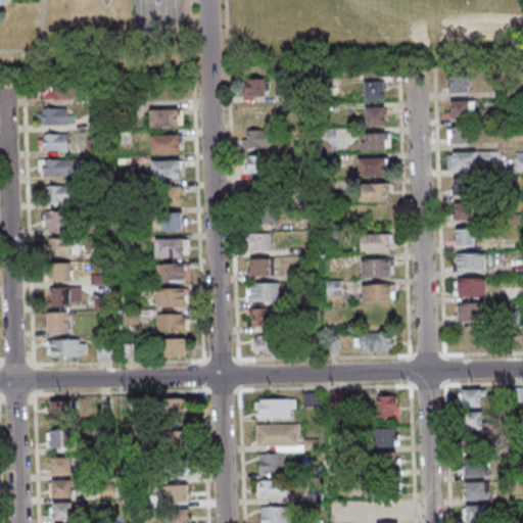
[(324,94),(340,93),(339,75),(323,76),(324,94)]
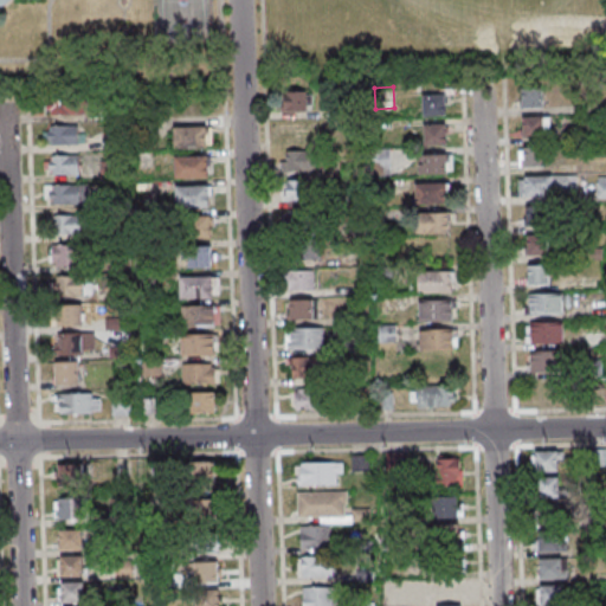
[(520,107),(543,107),(543,86),(520,86),(520,107)]
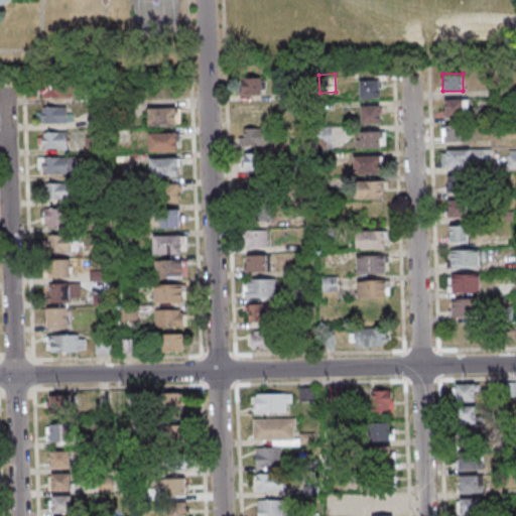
[(266,94),(266,77),(238,77),(238,94),(266,94)]
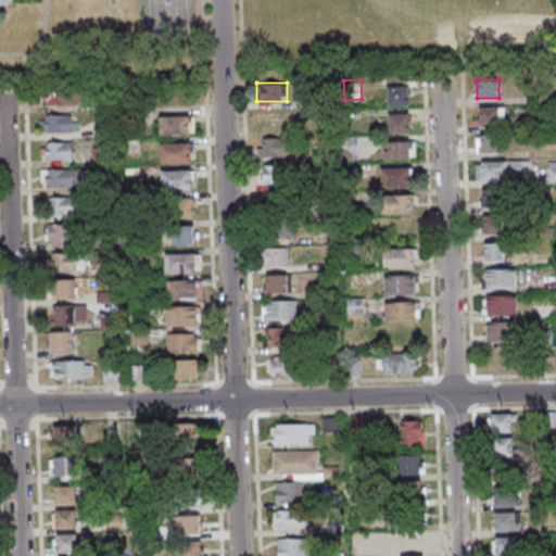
[(78,103),(78,86),(43,87),(43,104),(78,103)]
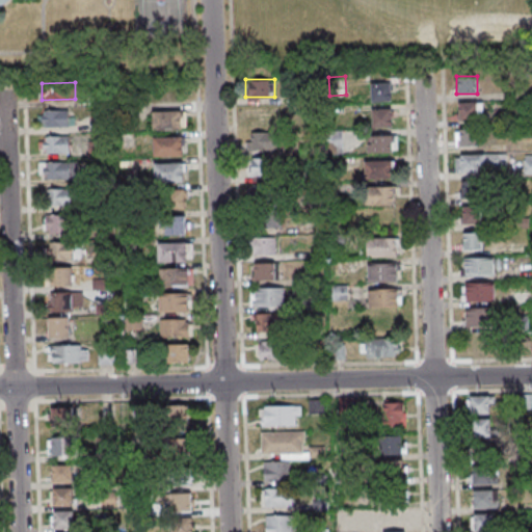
[(391,82),(371,82),(371,101),(391,101),(391,82)]
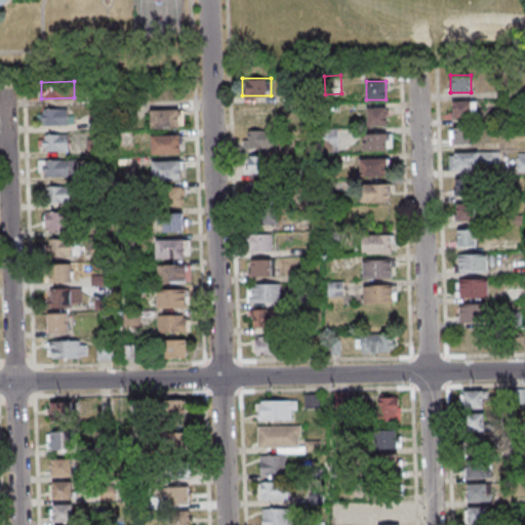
[(476,101),(451,101),(451,118),(476,118),(476,101)]
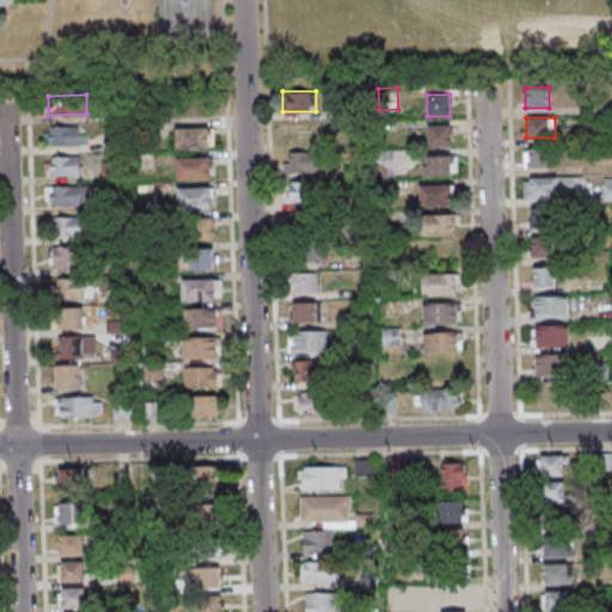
[(603,134),(601,118),(587,118),(588,135),(603,134)]
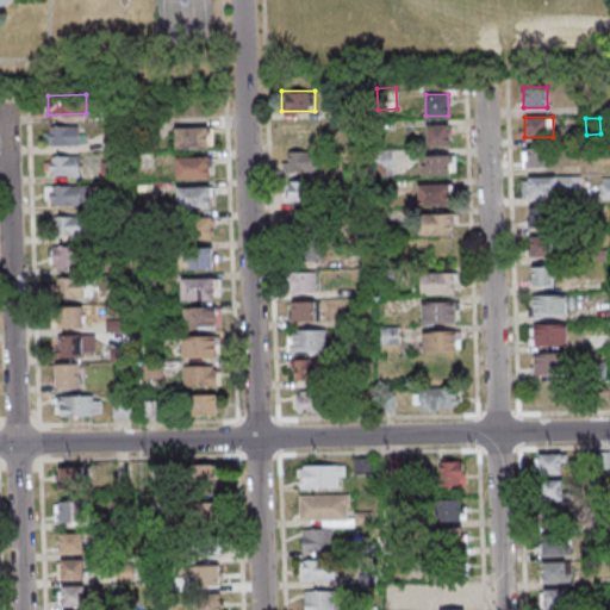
[(135,123),(136,139),(151,138),(151,122),(135,123)]
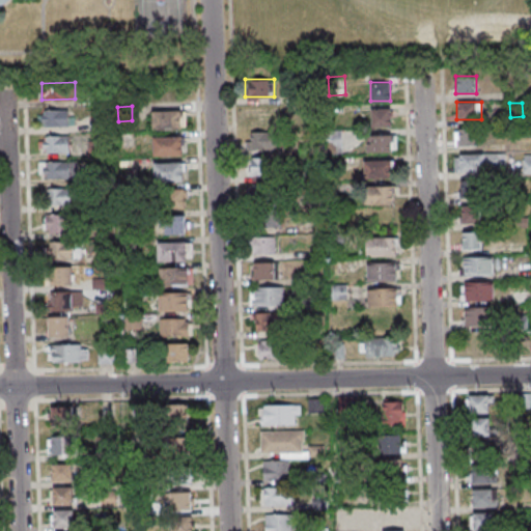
[(43,126),(68,126),(68,109),(43,109),(43,126)]
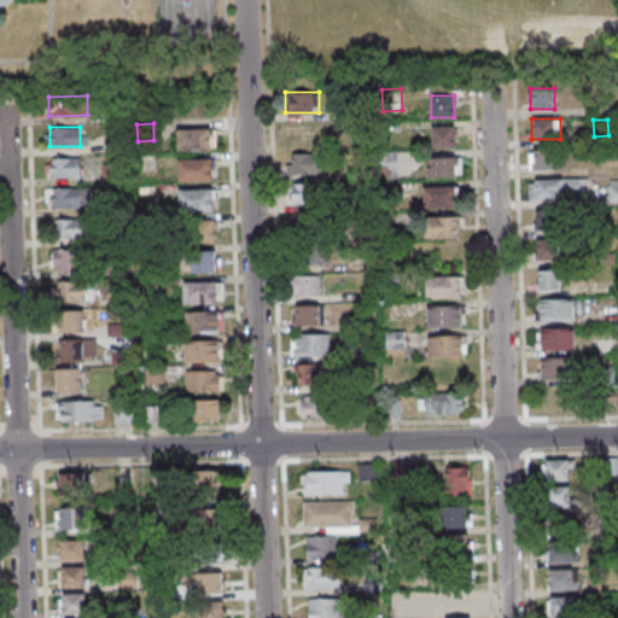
[(432,127),(432,147),(454,147),(454,127),(432,127)]
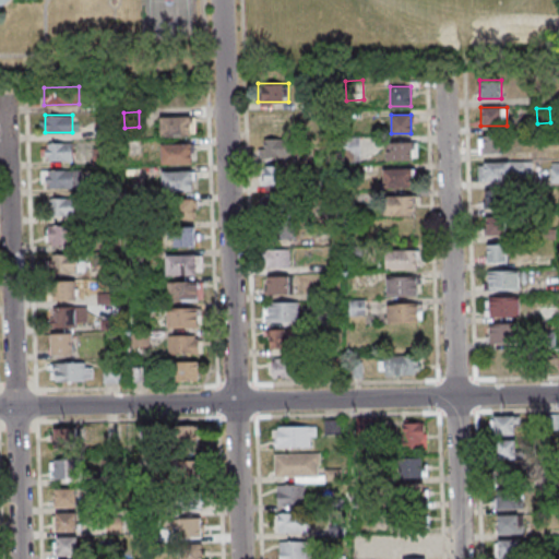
[(192,135),(192,117),(158,117),(158,137),(192,135)]
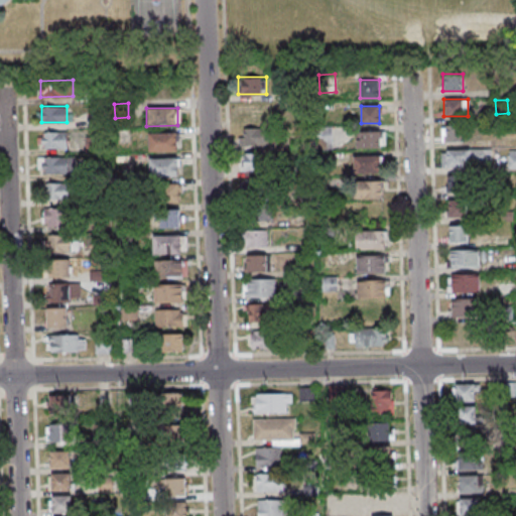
[(88,117),(88,126),(103,126),(103,117),(88,117)]
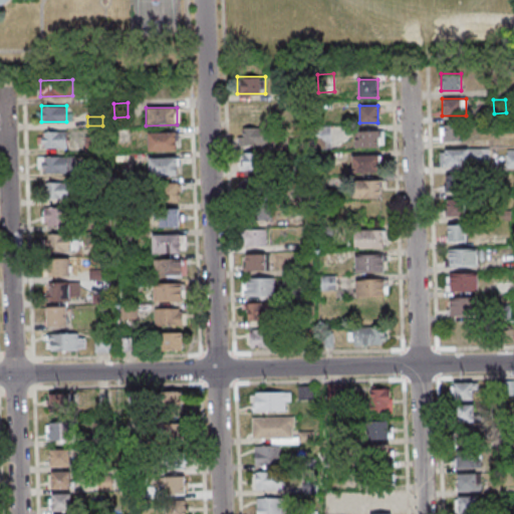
[(462,141),(462,123),(441,123),(441,141),(462,141)]
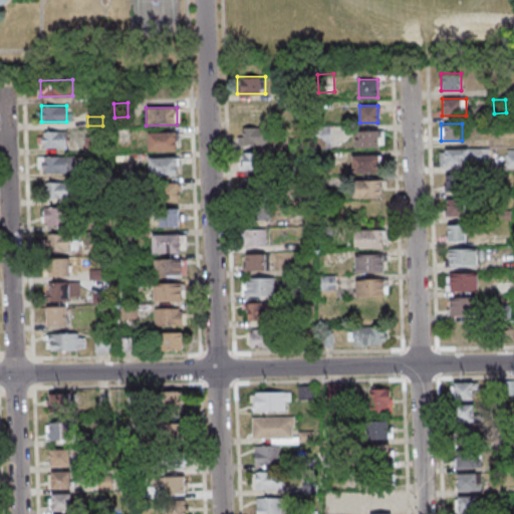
[(330,125),(313,125),(314,147),(330,147),(330,125)]
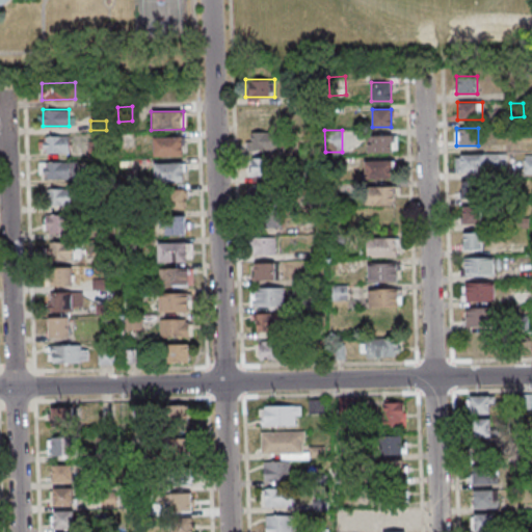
[(280,132),(250,132),(250,150),(280,150),(280,132)]
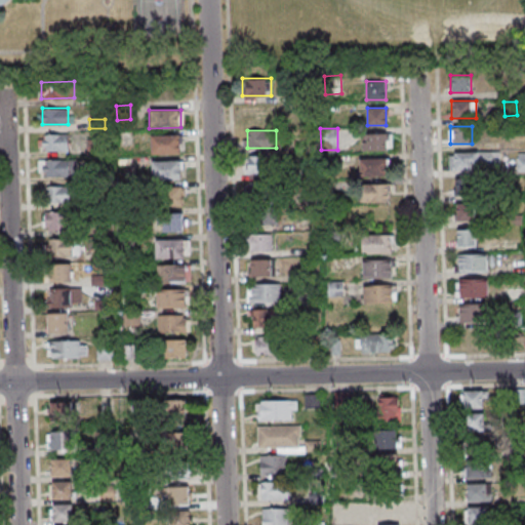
[(70,132),(42,133),(43,150),(70,150),(70,132)]
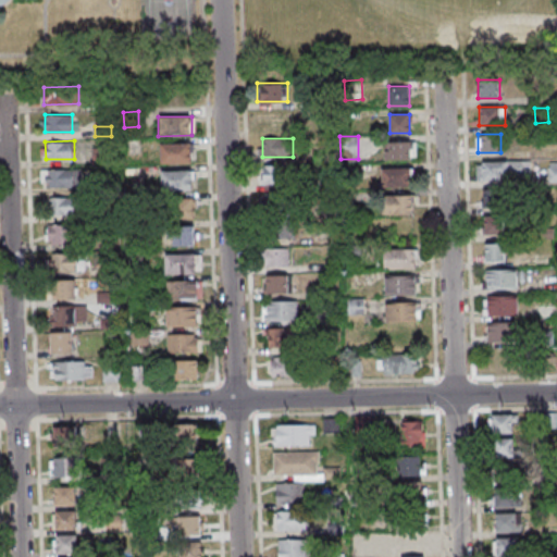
[(385,159),(413,159),(413,140),(385,140),(385,159)]
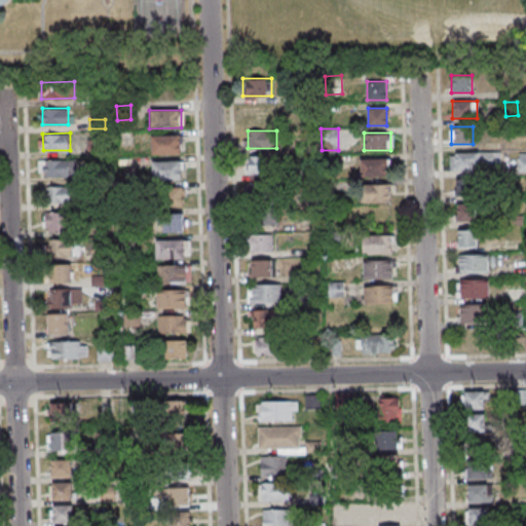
[(152,135),(152,153),(181,153),(181,135),(152,135)]
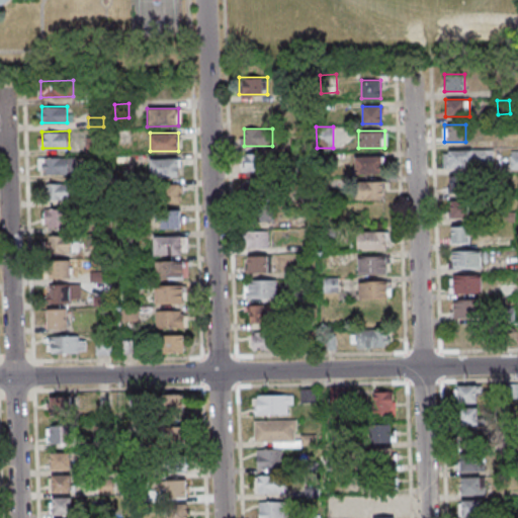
[(492,166),(492,150),(443,150),(442,165),(492,166)]
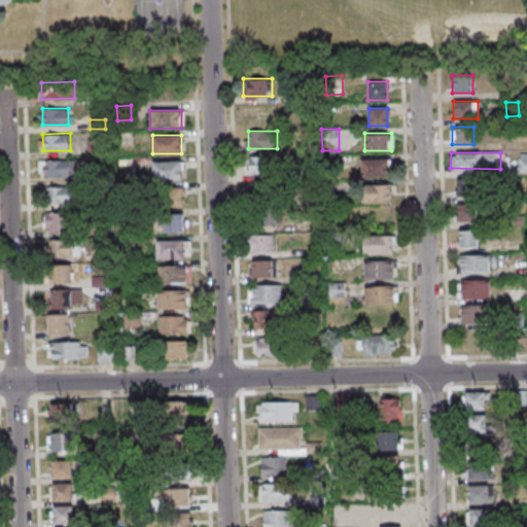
[(269,156),(246,156),(246,173),(269,173),(269,156)]
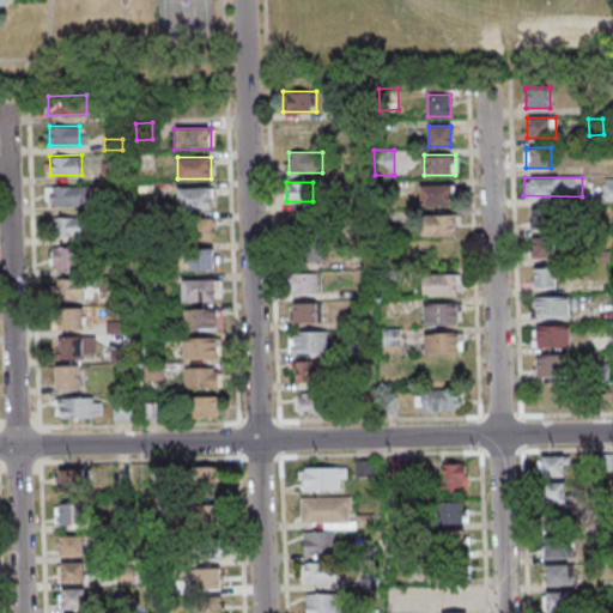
[(98,184),(46,186),(46,206),(99,206),(98,184)]
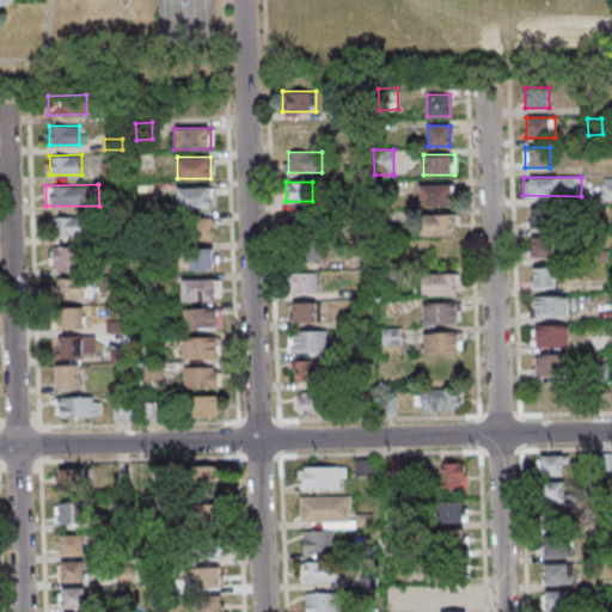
[(452,184),(420,184),(420,204),(452,204),(452,184)]
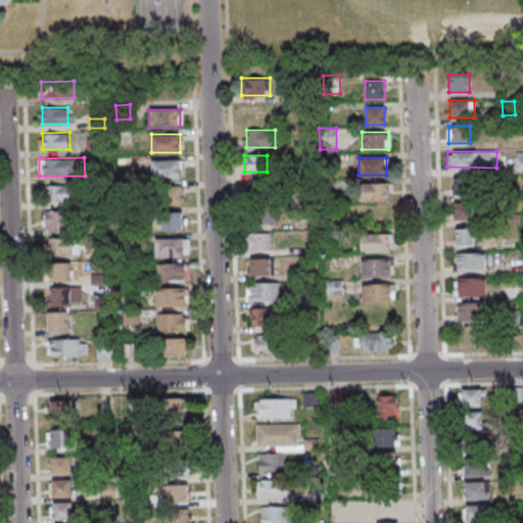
[(180,177),(180,158),(151,158),(151,177),(180,177)]
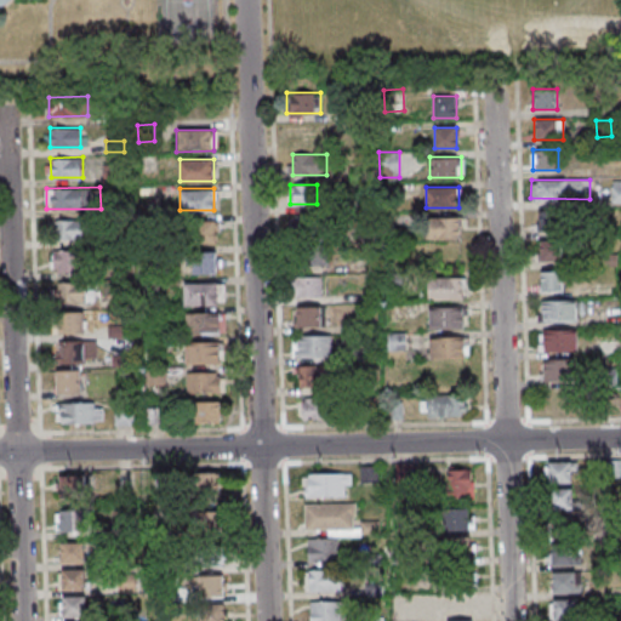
[(539,231),(567,231),(567,211),(539,211),(539,231)]
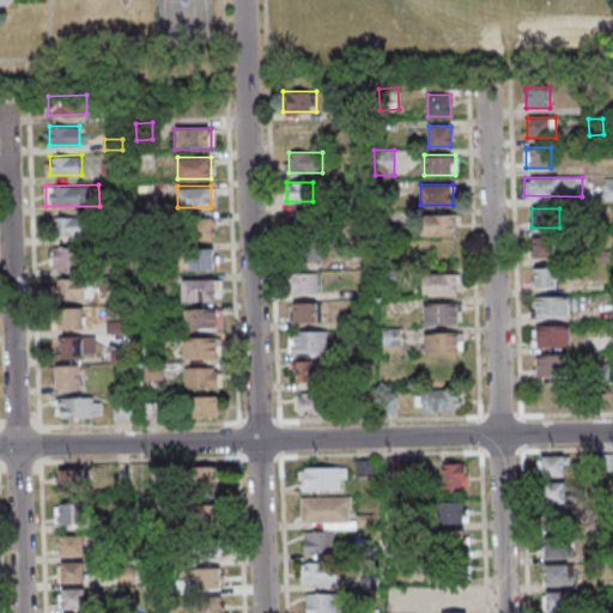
[(287,212),(286,230),(308,230),(309,213),(287,212)]
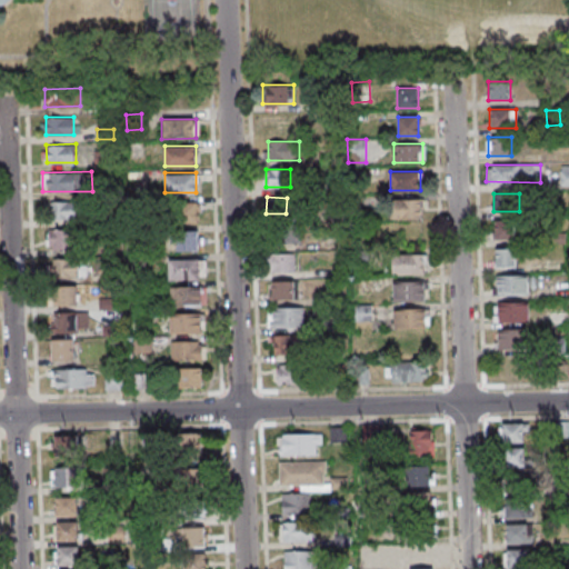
[(421,218),(421,199),(393,199),(393,218),(421,218)]
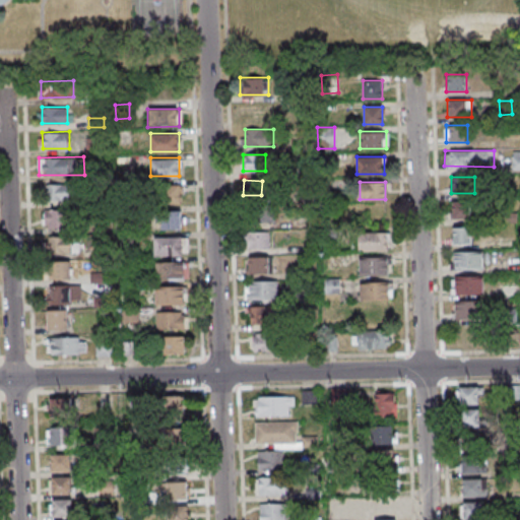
[(70,184),(47,184),(47,200),(70,200),(70,184)]
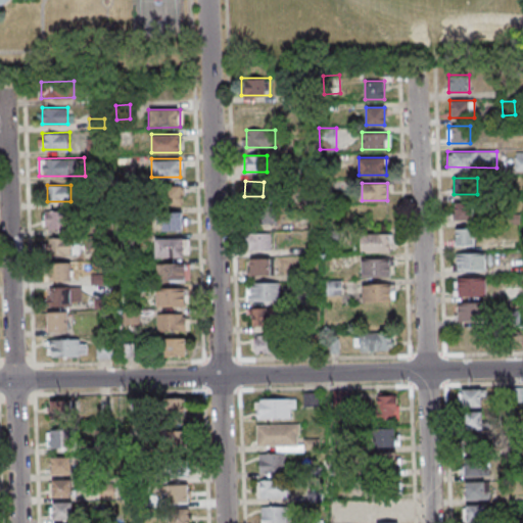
[(181,203),(181,186),(160,186),(160,204),(181,203)]
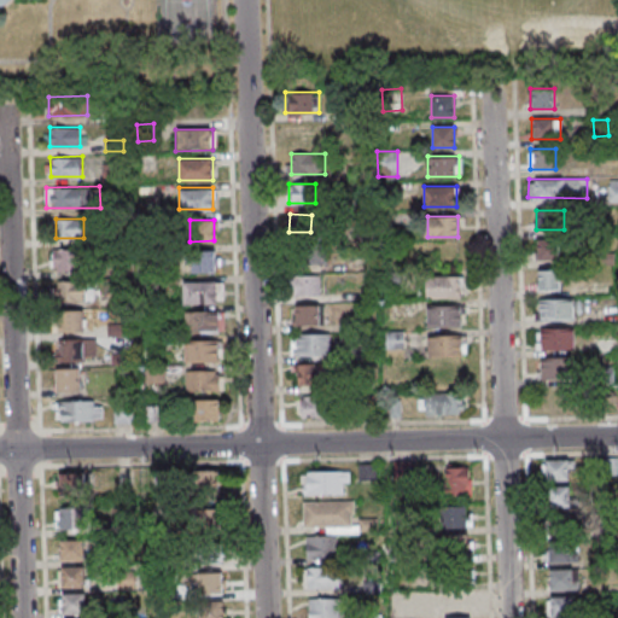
[(610,223),(594,223),(594,233),(610,233),(610,223)]
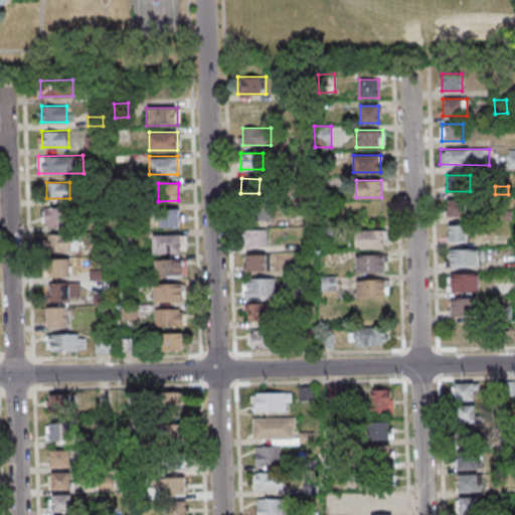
[(466,199),(448,199),(448,215),(466,215),(466,199)]
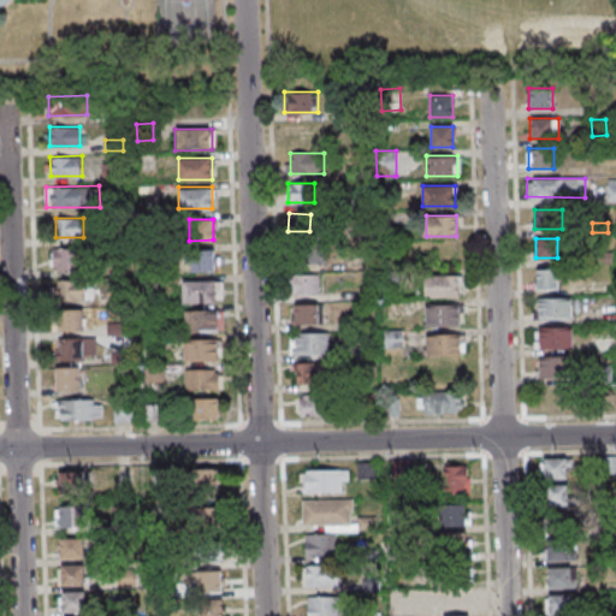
[(324,243),(295,242),(294,262),(324,262),(324,243)]
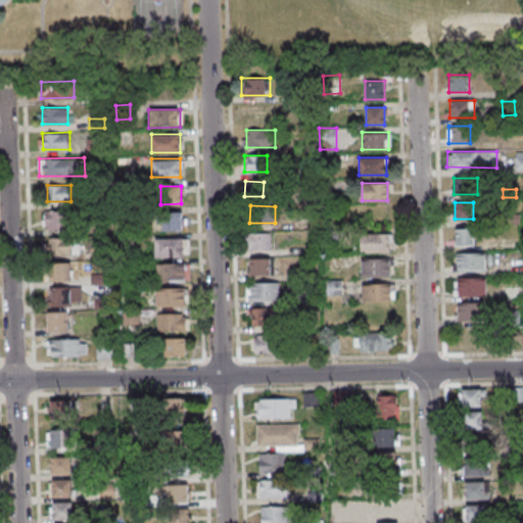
[(65,229),(65,210),(44,210),(44,229),(65,229)]
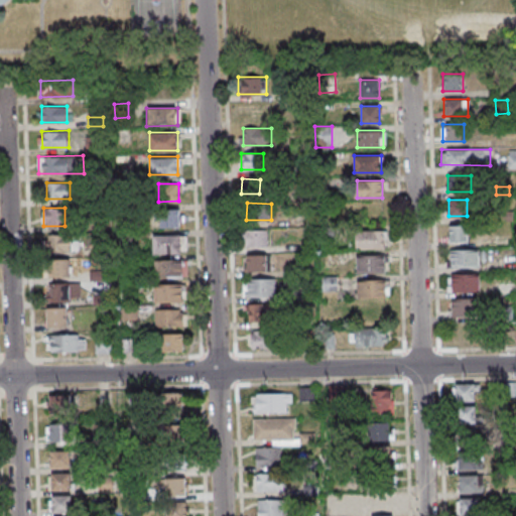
[(180,208),(158,208),(158,227),(180,227),(180,208)]
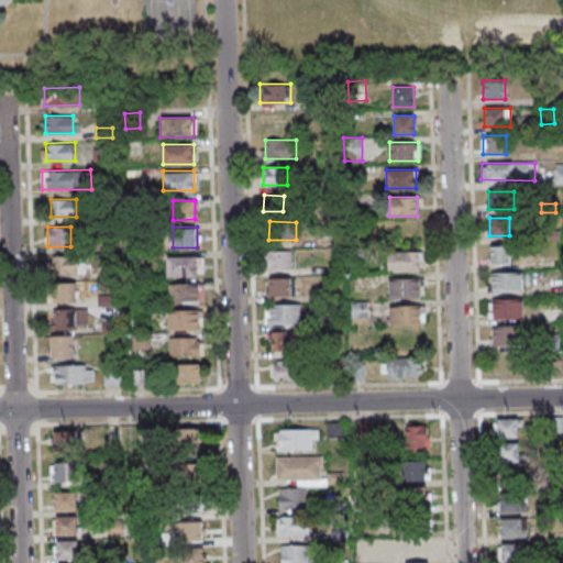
[(544,230),(544,242),(559,242),(558,229),(544,230)]
